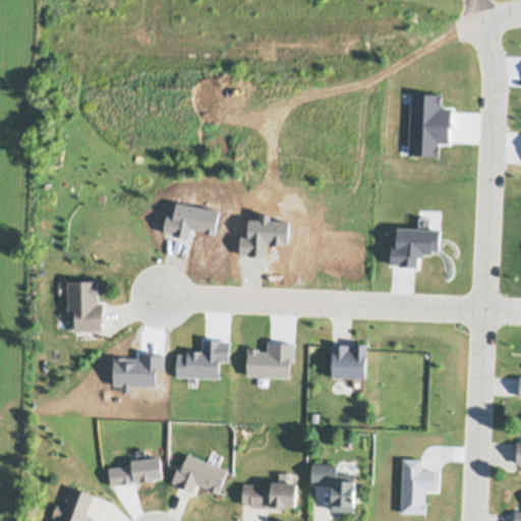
[(68,281),(98,281),(99,303),(104,303),(104,322),(103,322),(103,330),(75,331),(75,321),(68,321),(68,281)]
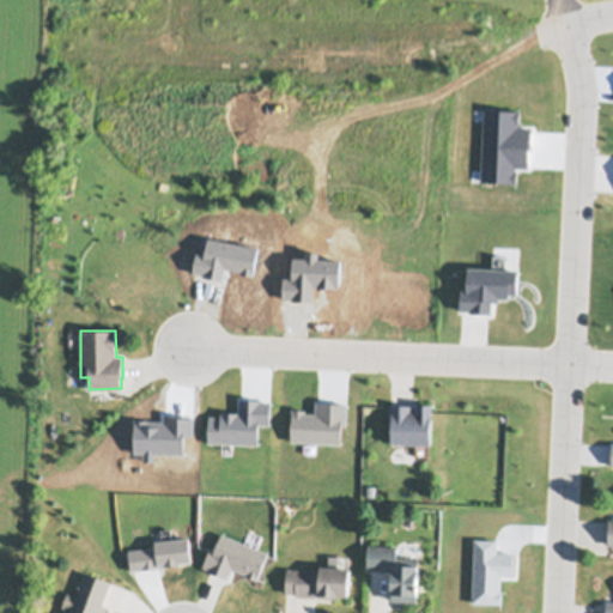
[(392,444),(392,428),(389,428),(389,405),(413,406),(413,408),(417,408),(417,405),(432,405),(431,445),(430,445),(430,460),(428,460),(426,457),(418,457),(417,455),(416,445),(392,444)]
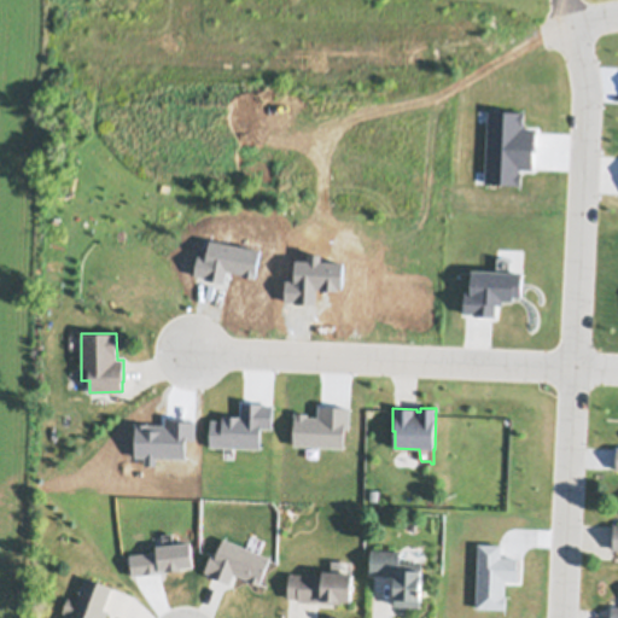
[(371,549),(401,551),(401,563),(423,564),(421,576),(423,576),(423,583),(421,583),(421,595),(420,607),(395,607),(396,575),(371,575),(371,549)]
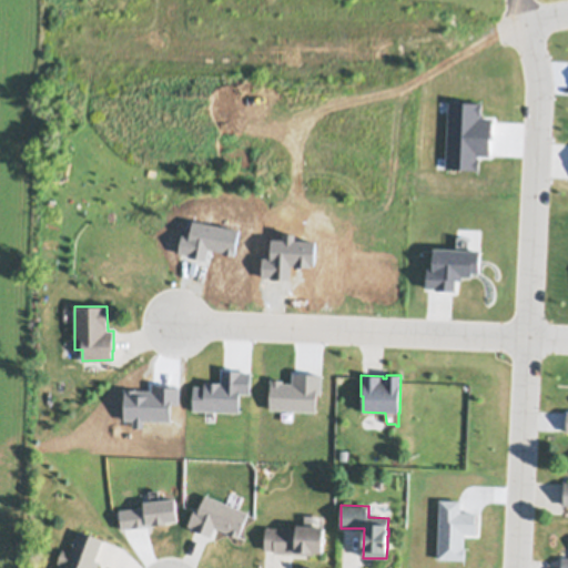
[(265,527),(296,529),(296,527),(324,528),(323,555),(294,553),(294,554),(273,553),(274,549),(264,549),(265,527)]
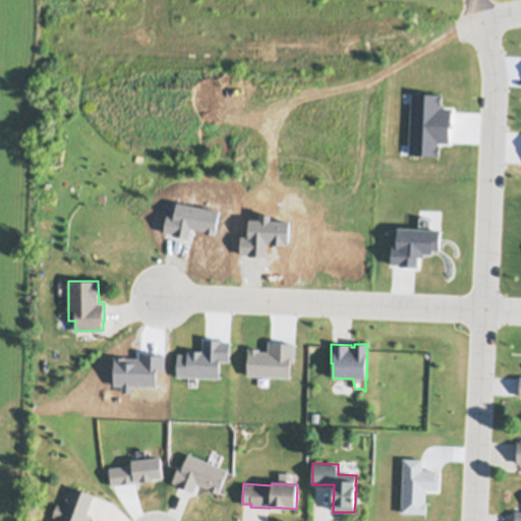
[(55,520),(57,518),(53,516),(58,505),(61,506),(62,504),(65,505),(72,486),(95,496),(88,514),(92,516),(90,520),(55,520)]
